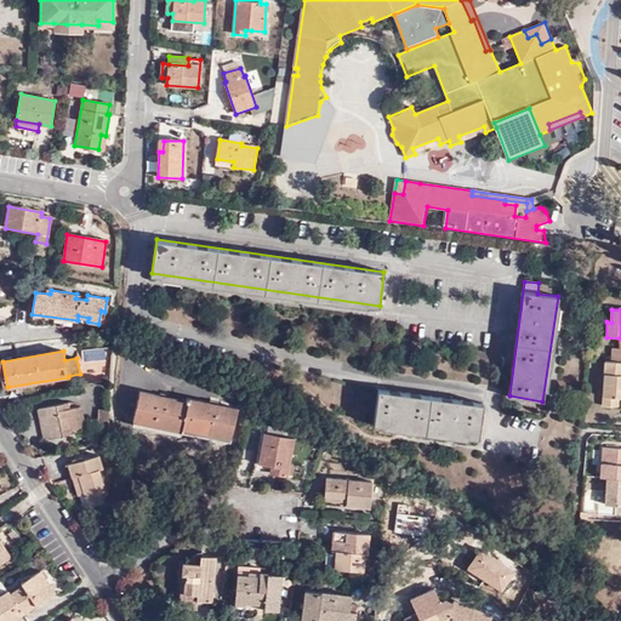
[(620,362),(613,362),(605,362),(603,405),(619,406),(619,398),(620,398),(620,362)]
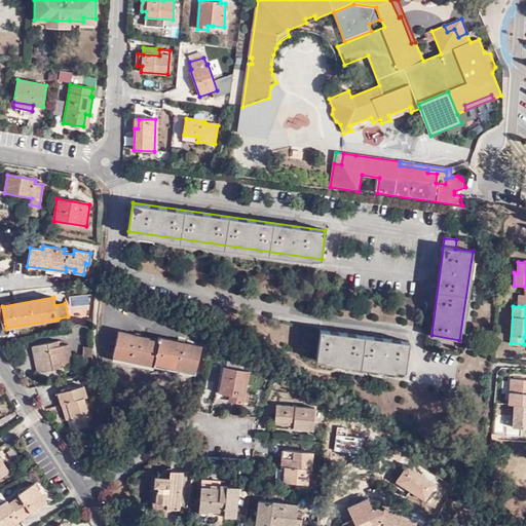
[(66,328),(76,326),(75,323),(70,320),(64,321),(66,328)]
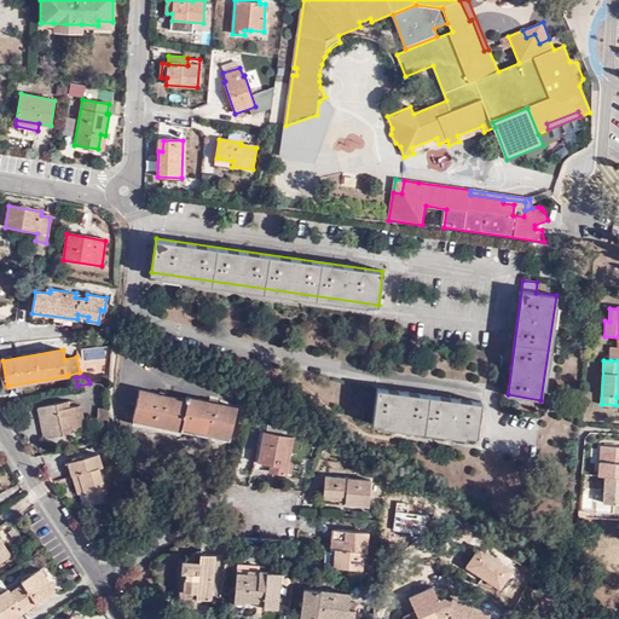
[(482,401),(379,387),(374,422),(478,437),(482,401)]
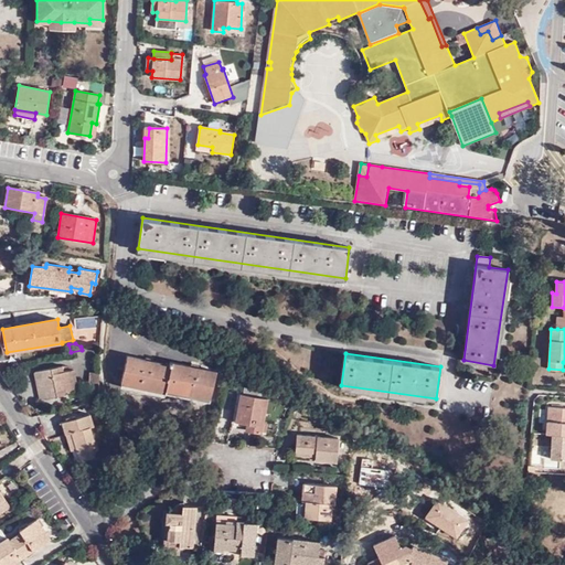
[(170,391),(177,363),(172,362),(170,365),(128,355),(121,383),(164,393),(166,390),(170,391)]
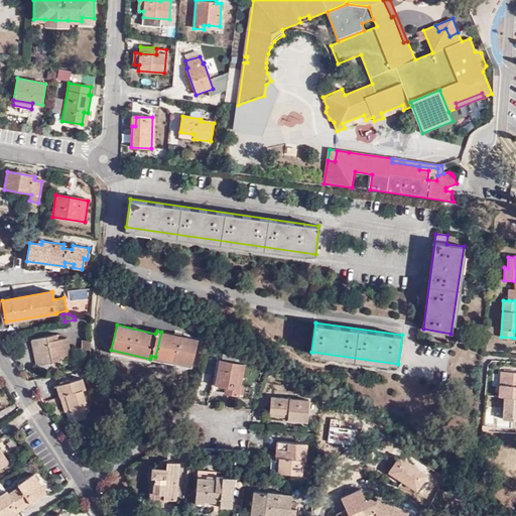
[(198,340),(161,332),(155,357),(191,365),(198,340)]
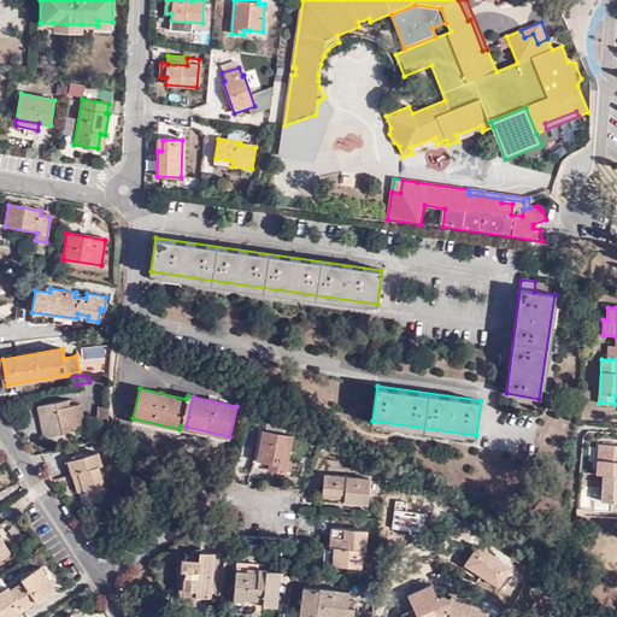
[(65,400),(45,405),(47,415),(51,435),(74,432),(74,429),(83,427),(80,404),(68,406),(65,400)]
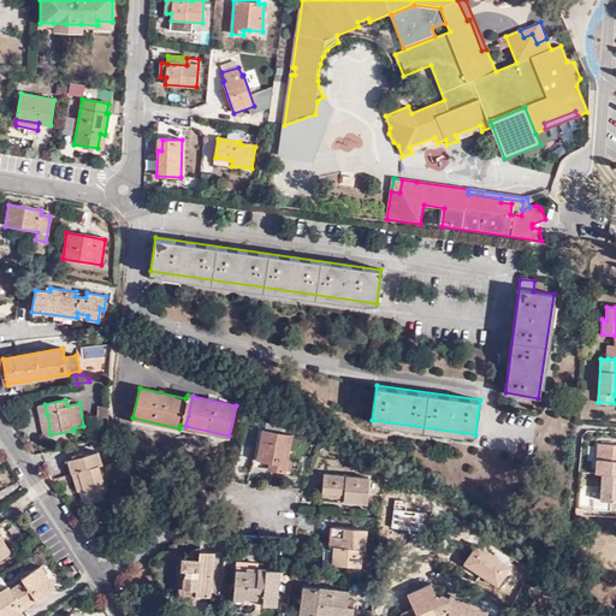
[(47,414),(45,404),(37,406),(39,416),(47,414)]
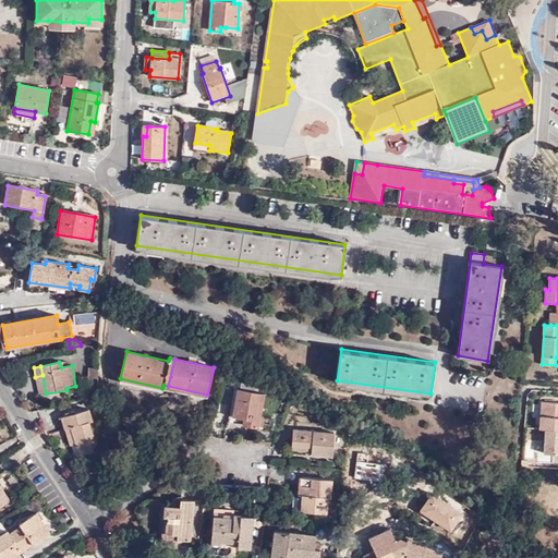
[(98,378),(99,370),(86,368),(86,377),(98,378)]
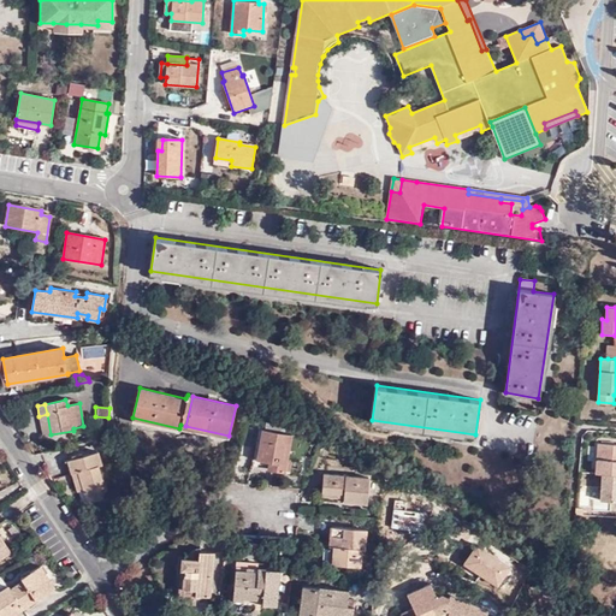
[(47,414),(39,416),(43,437),(51,434),(47,414)]
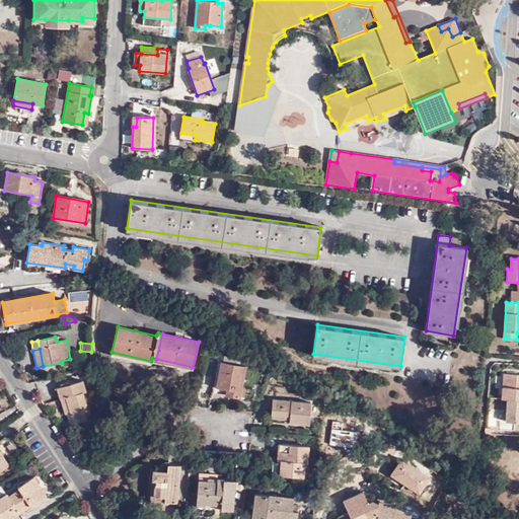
[(151,361),(112,352),(110,356),(151,365),(151,361)]
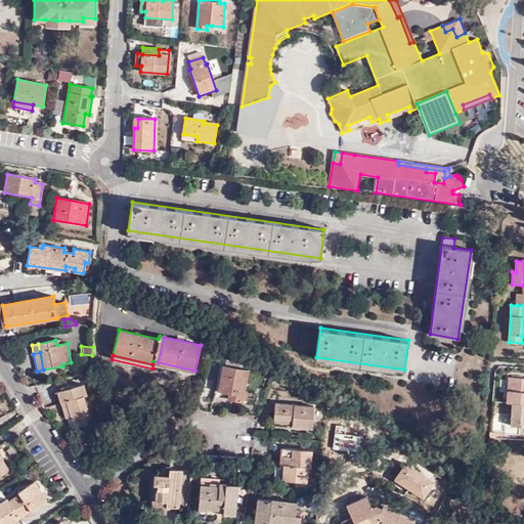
[(158,362),(157,365),(194,375),(194,370),(158,362)]
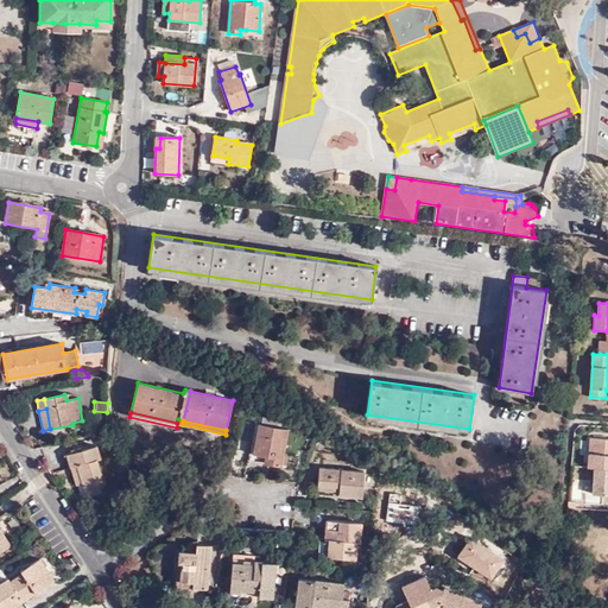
[(286,429),(259,424),(254,454),(265,455),(264,463),(280,466),(286,429)]
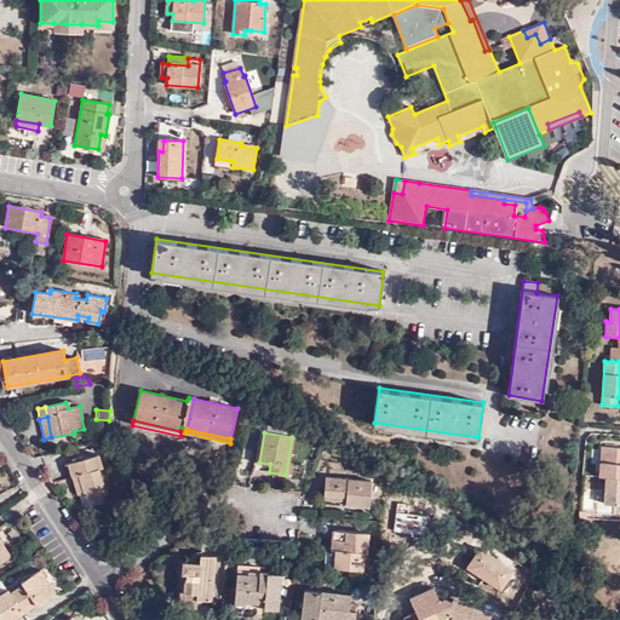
[(78,475),(84,493),(89,506),(104,500),(102,492),(105,491),(98,469),(103,466),(98,454),(68,464),(72,476),(78,475)]
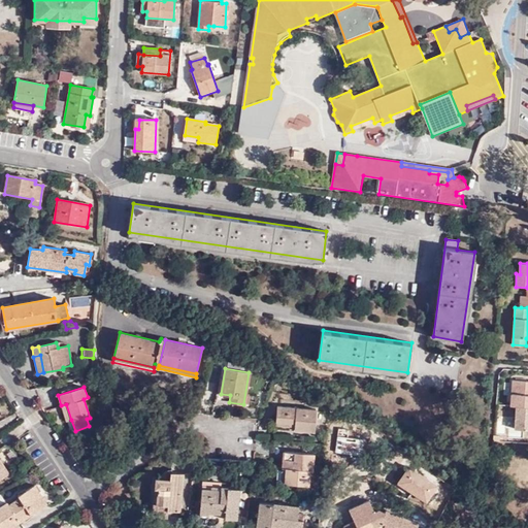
[(66,422),(71,420),(66,404),(61,405),(66,422)]
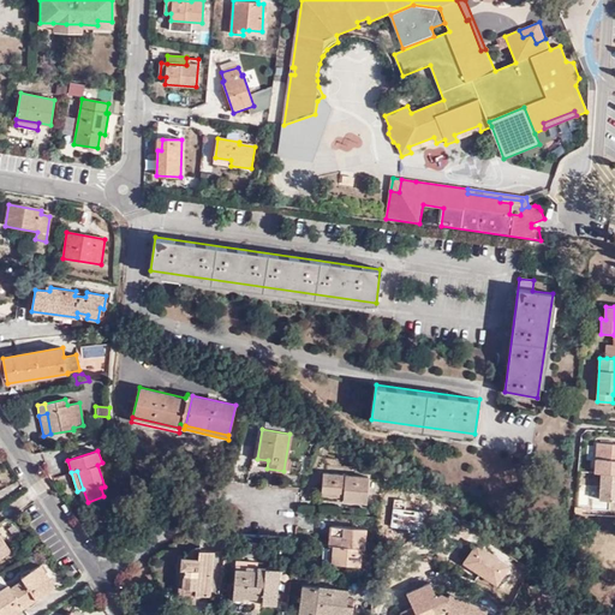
[(344,493),(344,497),(344,502),(366,503),(368,478),(323,473),(322,491),(344,493)]
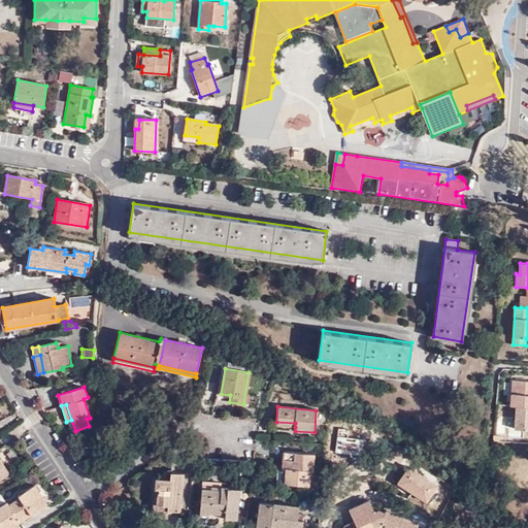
[(353,433),(348,440),(350,452),(357,451),(358,434),(353,433)]
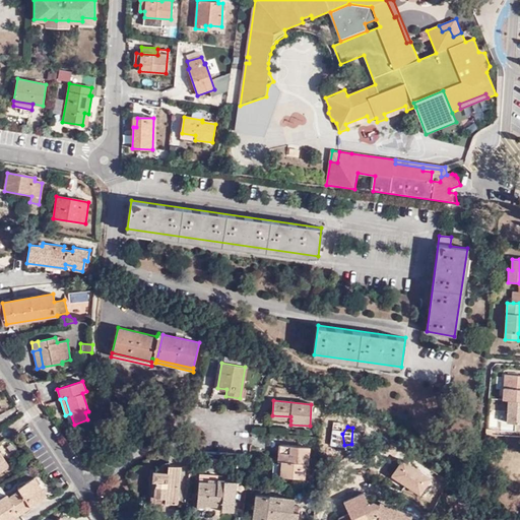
[(4,439),(0,442),(0,473),(9,467),(3,458),(17,449),(11,441),(4,439)]
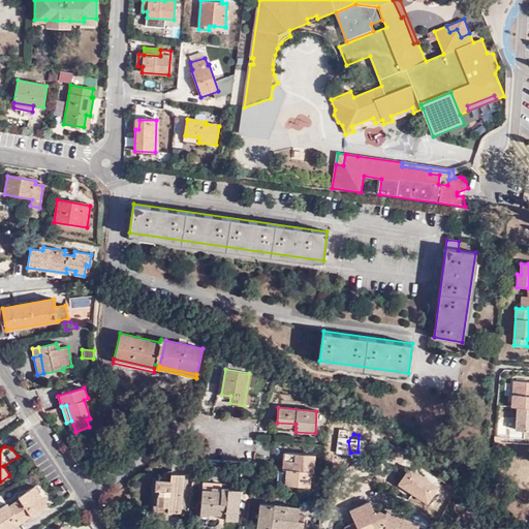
[(314,456),(284,454),(283,469),(287,469),(285,485),(310,486),(311,471),(314,471),(314,456)]
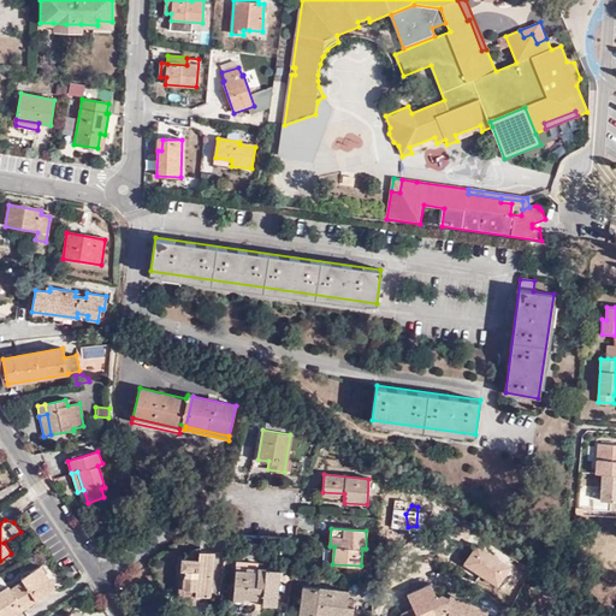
[(105,535),(96,544),(105,554),(113,545),(105,535)]
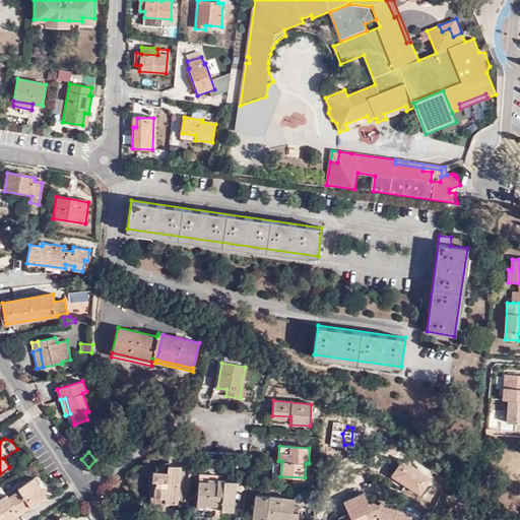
[(159,467),(157,471),(168,472),(168,466),(168,463),(163,464),(159,467)]
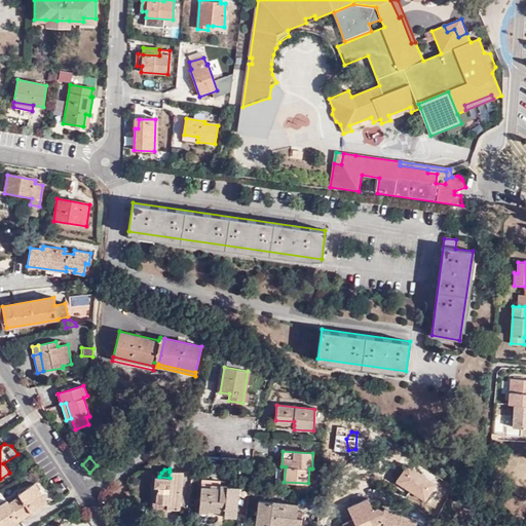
[(170,478),(159,477),(154,477),(153,487),(157,487),(156,502),(167,503),(167,509),(180,510),(183,472),(170,472),(170,478)]
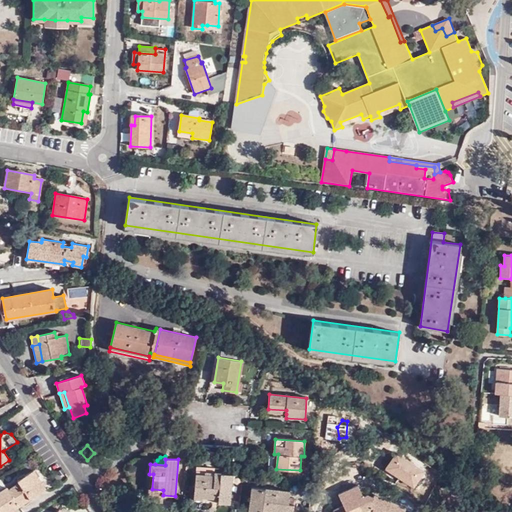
[(10,492),(8,489),(7,487),(0,491),(0,510),(1,511),(10,511),(46,488),(34,470),(18,480),(19,482),(20,484),(10,492)]
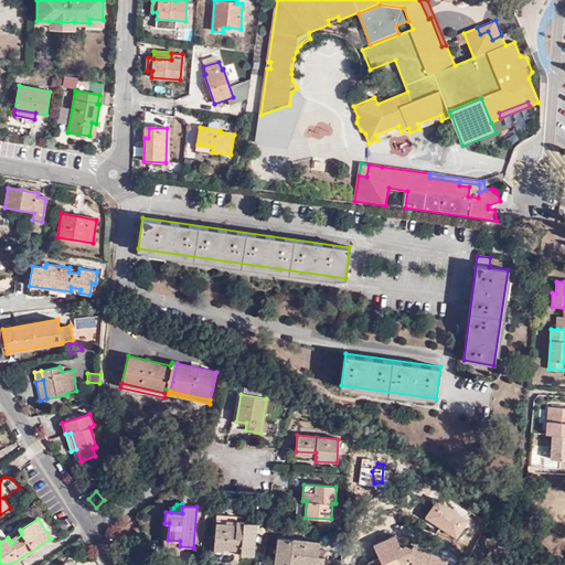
[(236,521),(236,524),(216,523),(214,547),(241,550),(241,554),(254,555),(256,524),(243,523),(244,522),(236,521)]
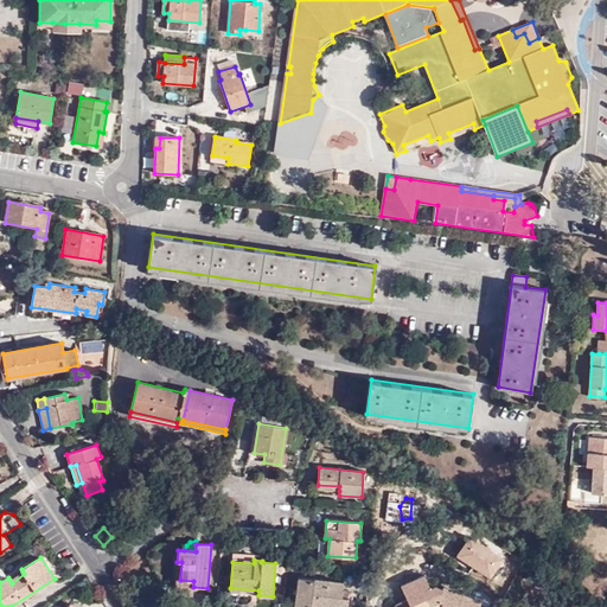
[(181,562),(177,562),(176,595),(192,596),(193,587),(193,581),(180,580),(181,562)]
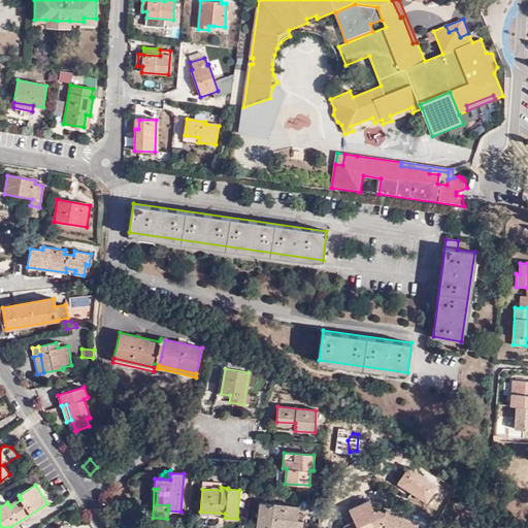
[(20,497),(8,504),(10,507),(21,499),(20,497)]
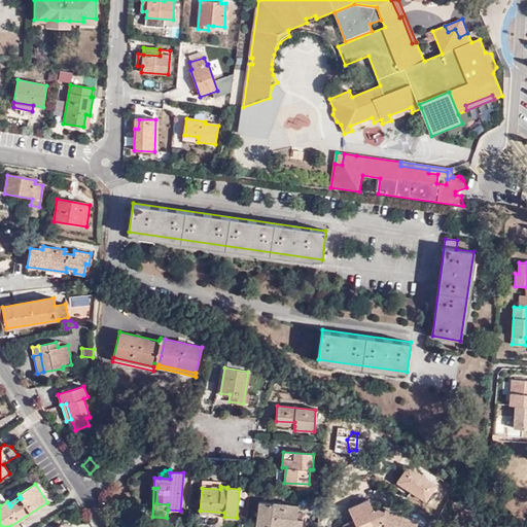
[(414,526),(417,521),(385,507),(383,512),(378,508),(374,512),(369,499),(348,508),(353,521),(355,520),(358,524),(352,526),(414,526)]
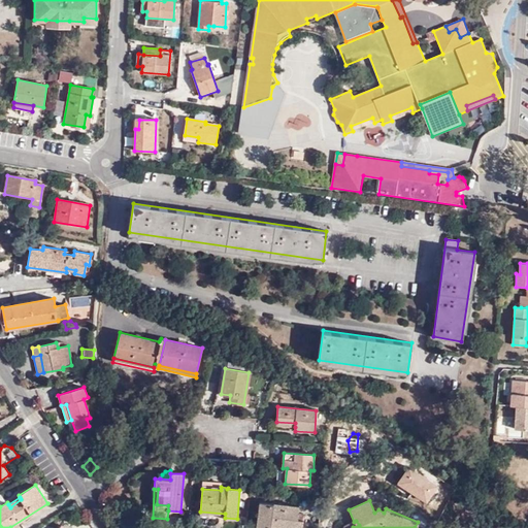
[(257,527),(261,527),(269,527),(270,526),(290,527),(301,527),(303,520),(296,519),(298,506),(259,502),(257,527)]
